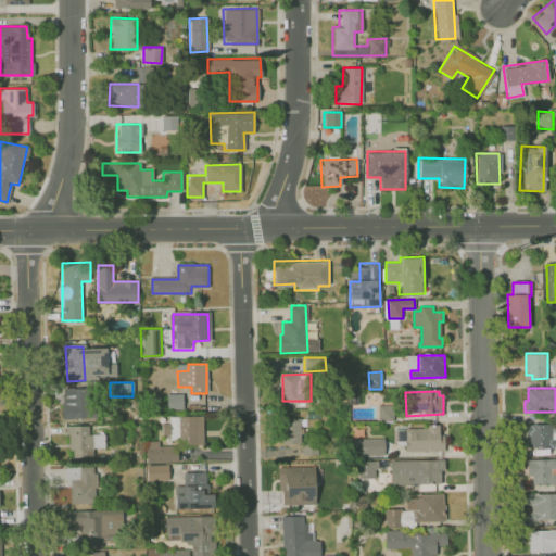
[(64,392),(63,420),(81,420),(83,392),(64,392)]
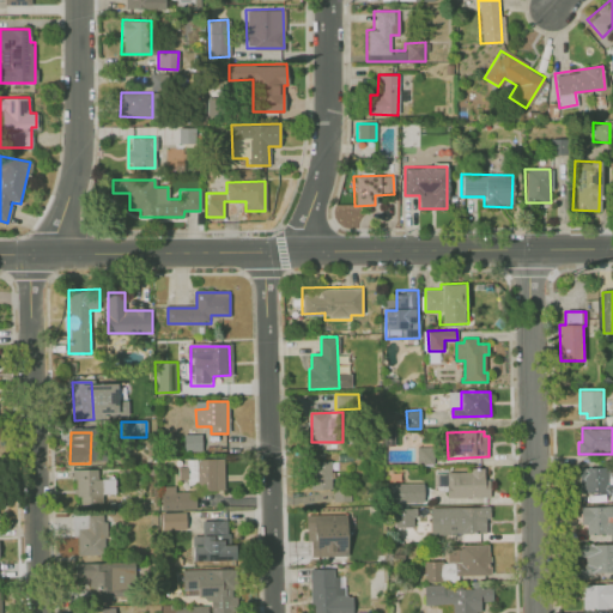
[(186,451),(202,451),(202,436),(186,436),(186,451)]
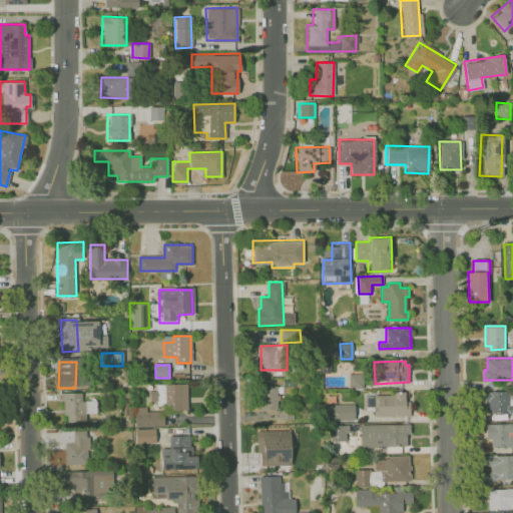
[(348,375),(349,389),(365,388),(365,374),(348,375)]
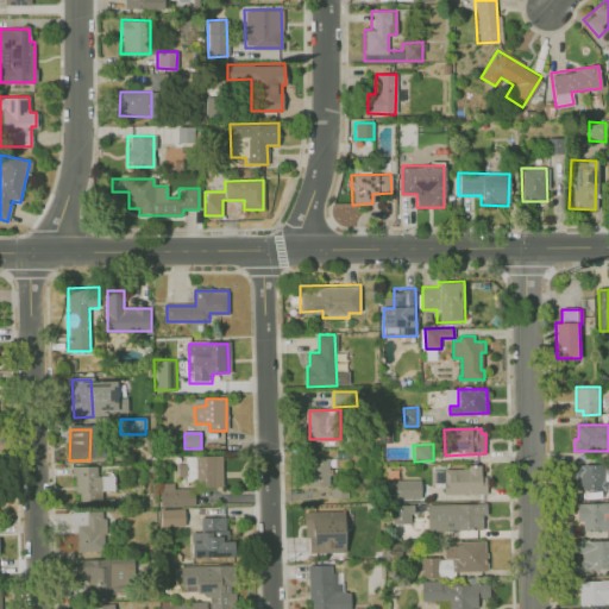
[(196,456),(198,488),(224,488),(223,456),(196,456)]
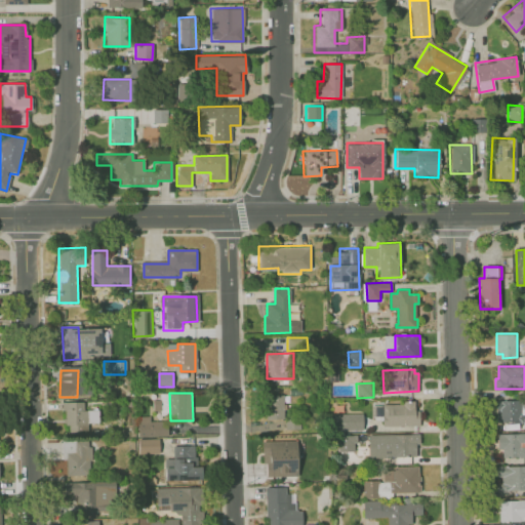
[(267,395),(267,420),(283,419),(283,395),(267,395)]
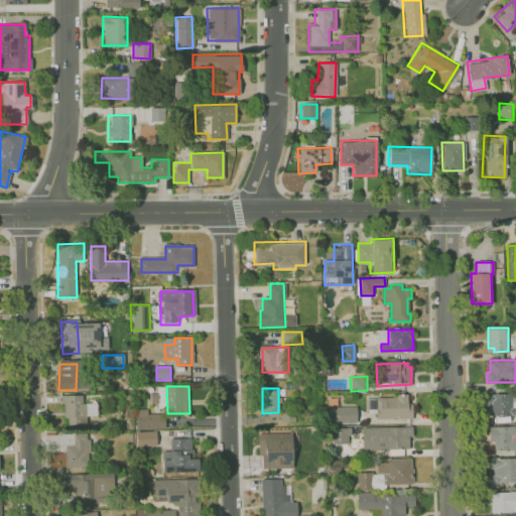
[(490,394),(490,414),(513,414),(513,422),(515,422),(515,407),(514,408),(514,393),(490,394)]
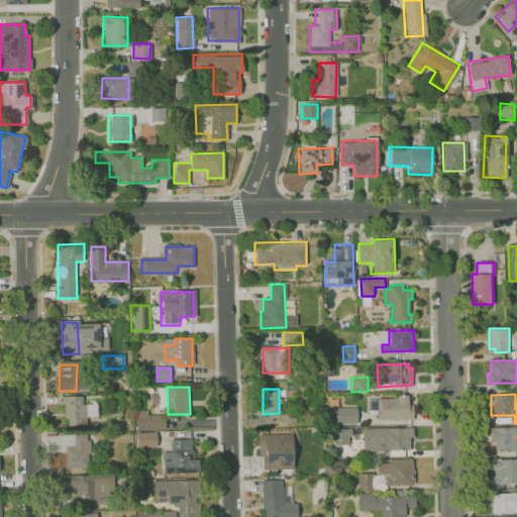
[(63,397),(63,425),(90,425),(90,419),(98,419),(98,403),(84,403),(84,397),(63,397)]
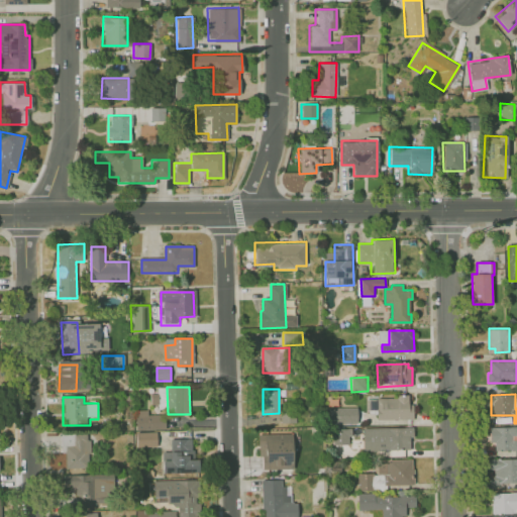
[(380,398),(406,397),(406,405),(412,405),(413,418),(376,419),(376,411),(380,411),(380,398)]
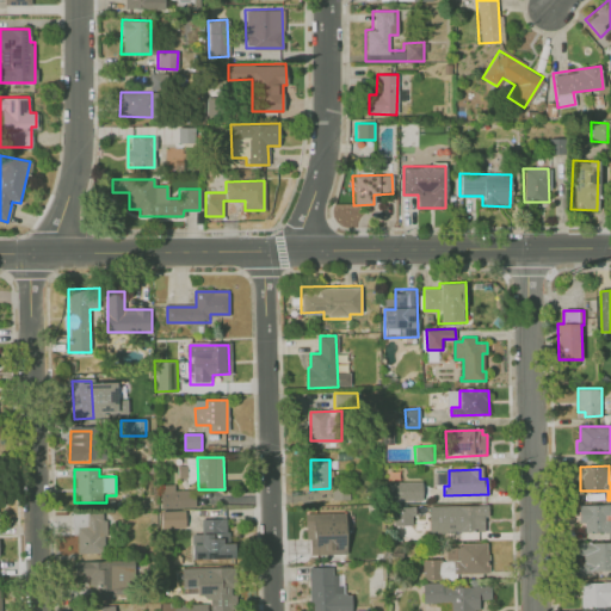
[(333,480),(333,499),(351,499),(350,480),(333,480)]
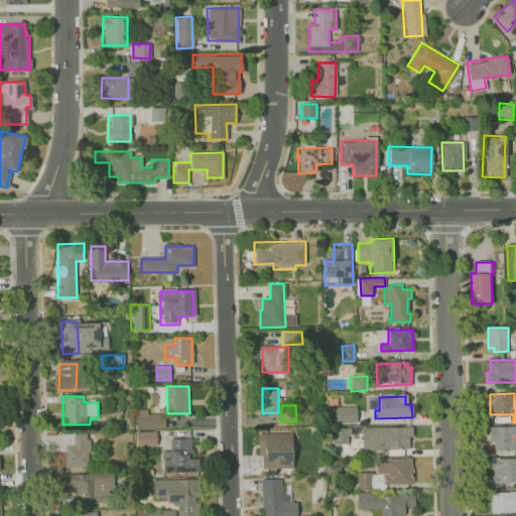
[(326,407),(356,406),(356,422),(327,423),(326,407)]
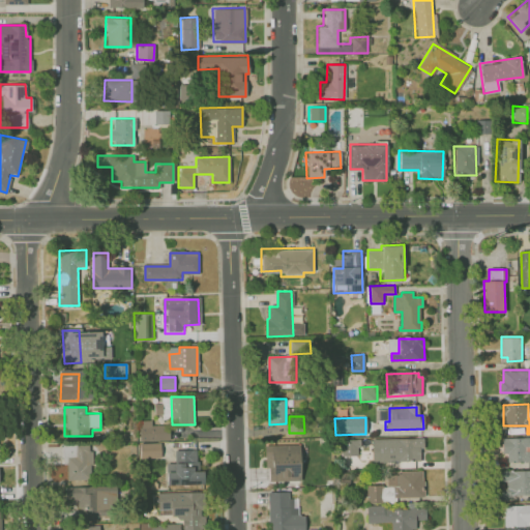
[(140,420),(140,441),(169,441),(169,428),(153,428),(153,420),(140,420)]
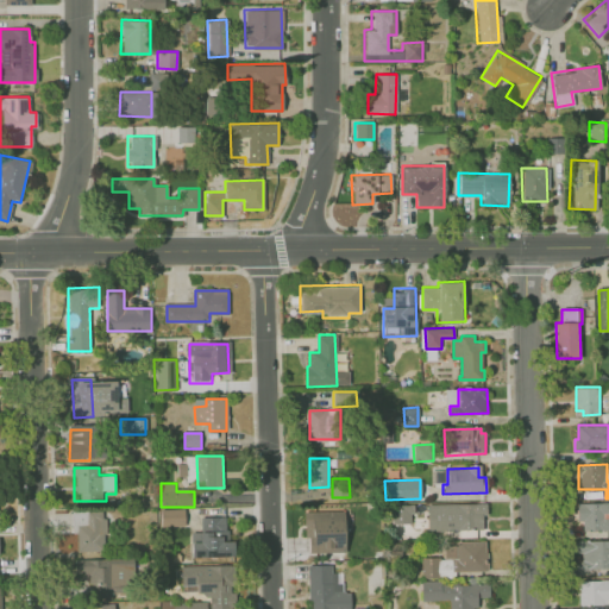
[(577,503),(608,503),(608,513),(603,514),(603,516),(608,516),(608,529),(584,531),(584,520),(578,520),(577,503)]
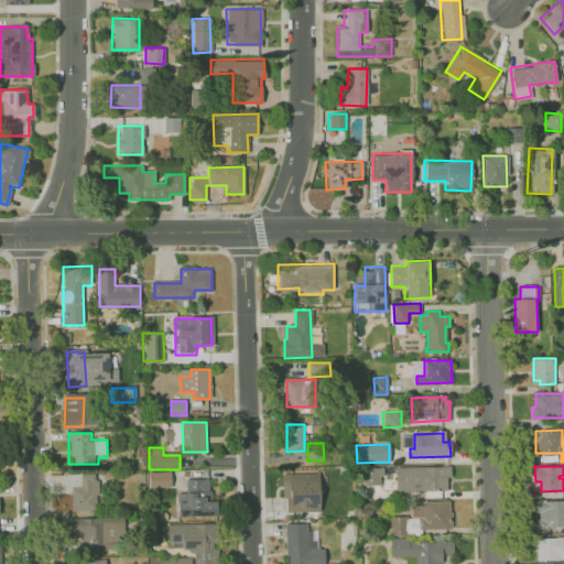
[(361,467),(382,467),(383,475),(379,475),(380,485),(362,486),(361,467)]
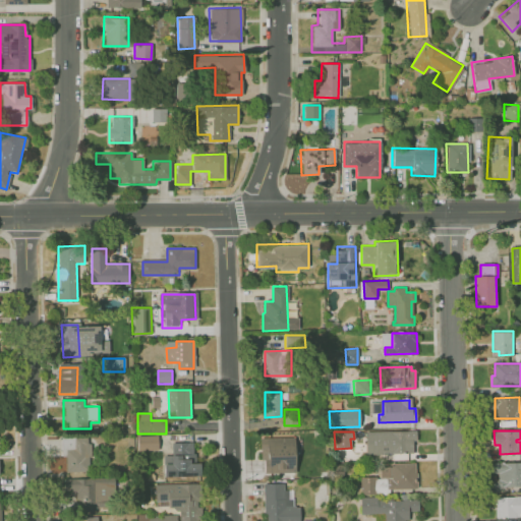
[(417,431),(365,432),(365,454),(412,454),(412,442),(417,442),(417,431)]
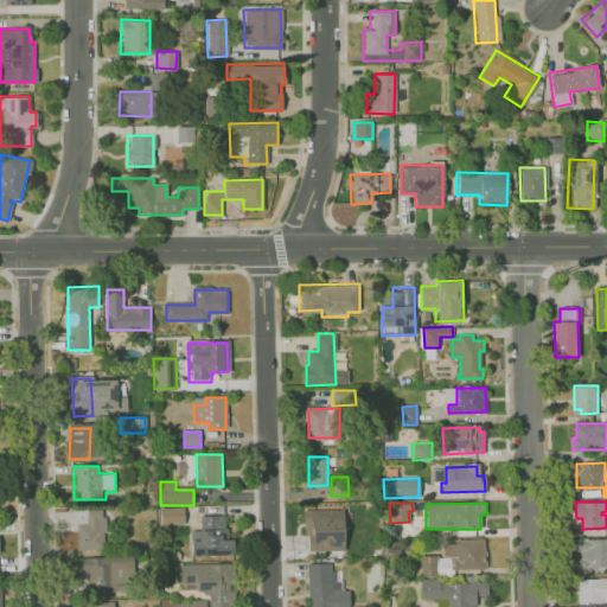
[(109,510),(110,548),(78,549),(78,526),(91,526),(91,510),(109,510)]
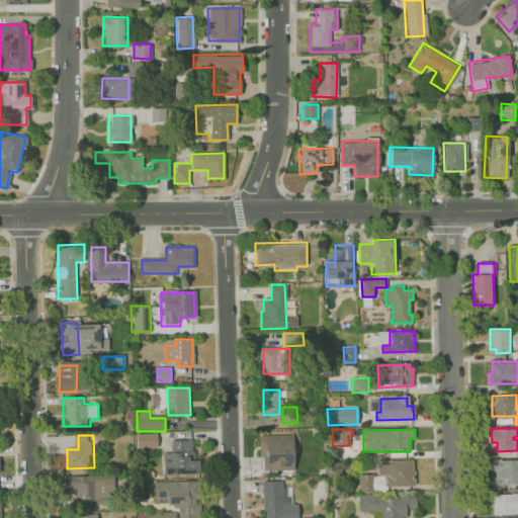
[(138,449),(156,449),(156,435),(137,435),(138,449)]
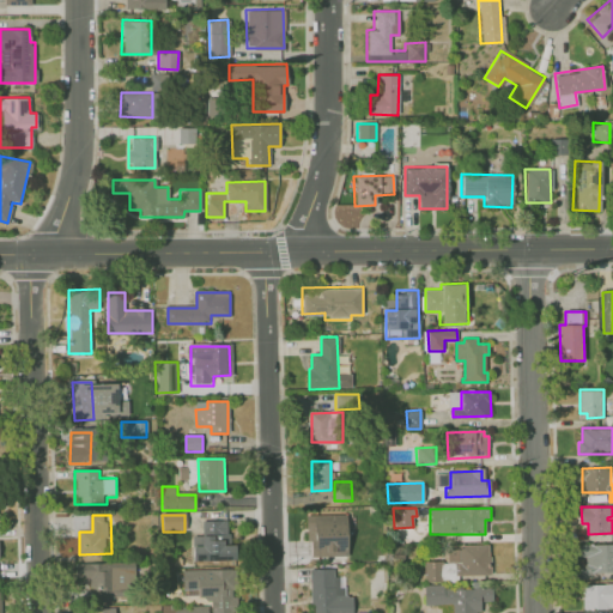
[(308,515),(344,515),(344,556),(308,556),(308,515)]
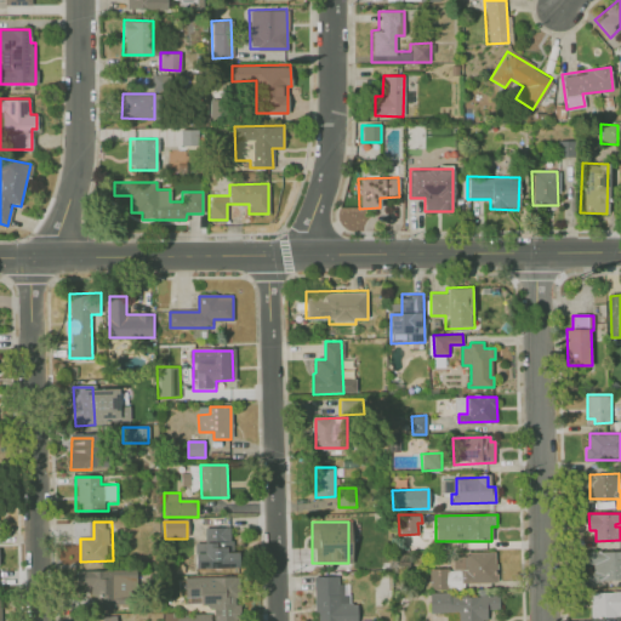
[(205,525),(232,524),(232,539),(206,540),(205,525)]
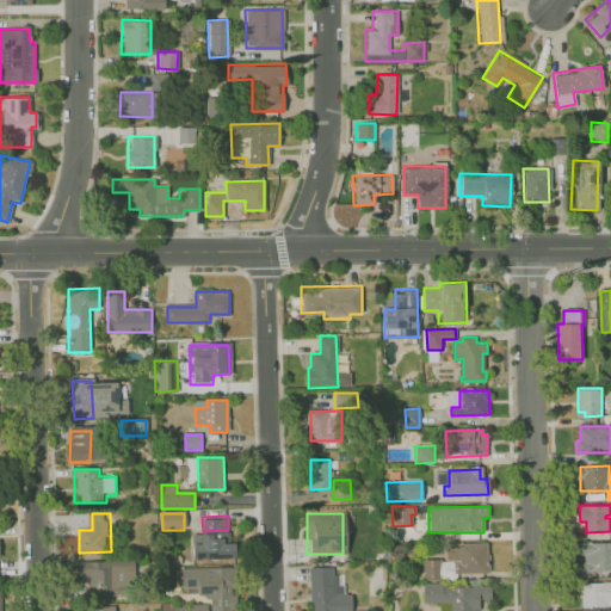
[(192,560),(235,560),(234,544),(226,545),(226,535),(202,536),(202,547),(192,547),(192,560)]
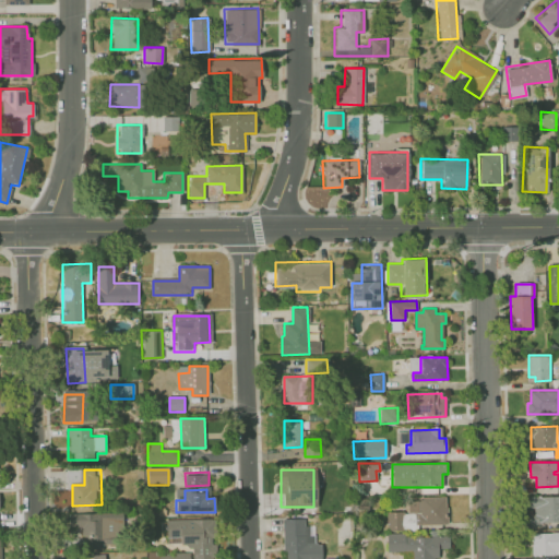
[(526,495),(558,495),(558,522),(531,522),(531,515),(534,515),(534,509),(526,509),(526,495)]
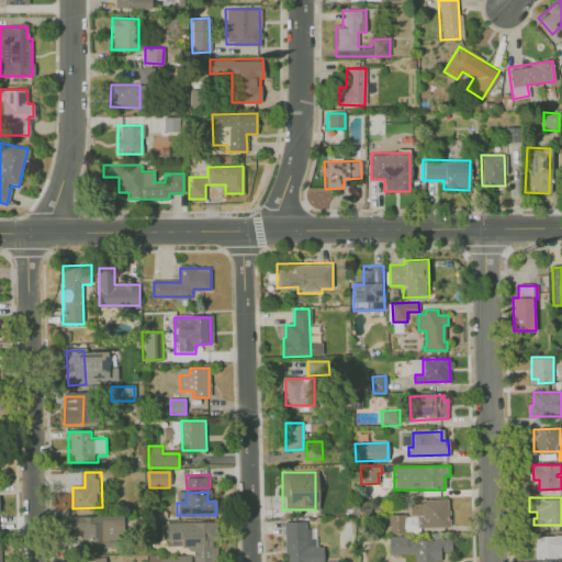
[(424,498),(450,498),(451,526),(422,526),(422,516),(412,516),(412,505),(424,504),(424,498)]
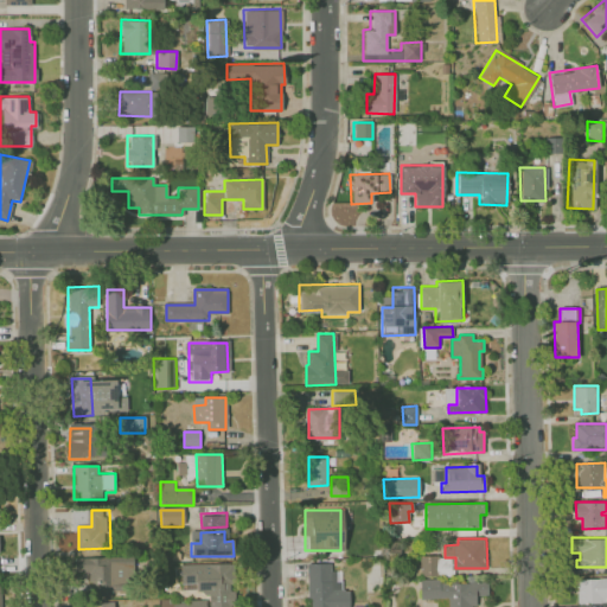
[(422,557),(422,575),(439,575),(439,557),(422,557)]
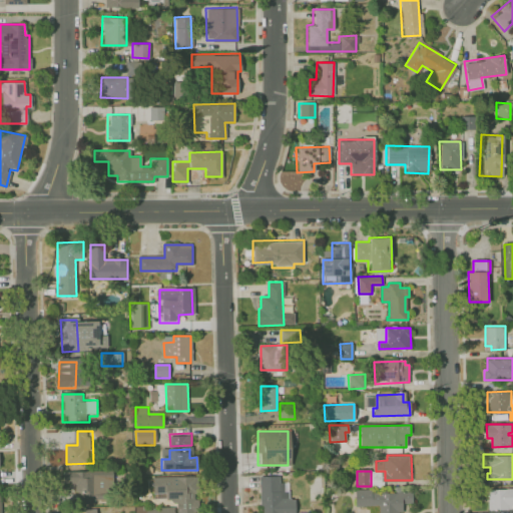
[(75,474),(76,504),(108,503),(108,497),(99,497),(98,474),(75,474)]
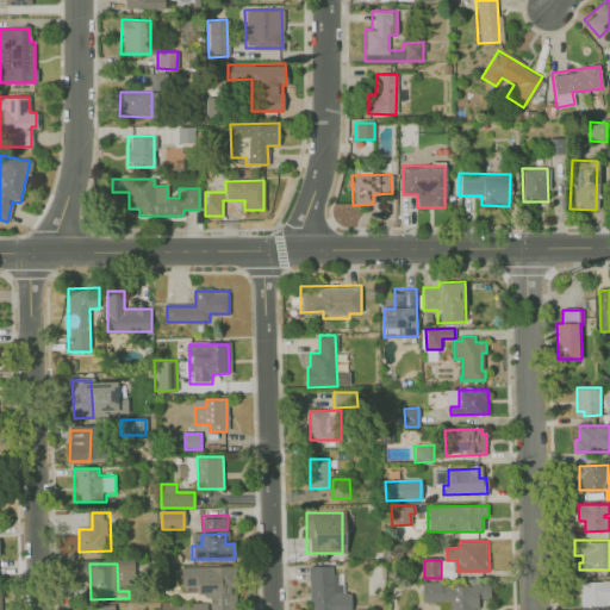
[(311,566),(311,609),(352,609),(352,593),(344,593),(344,584),(336,584),(336,566),(311,566)]
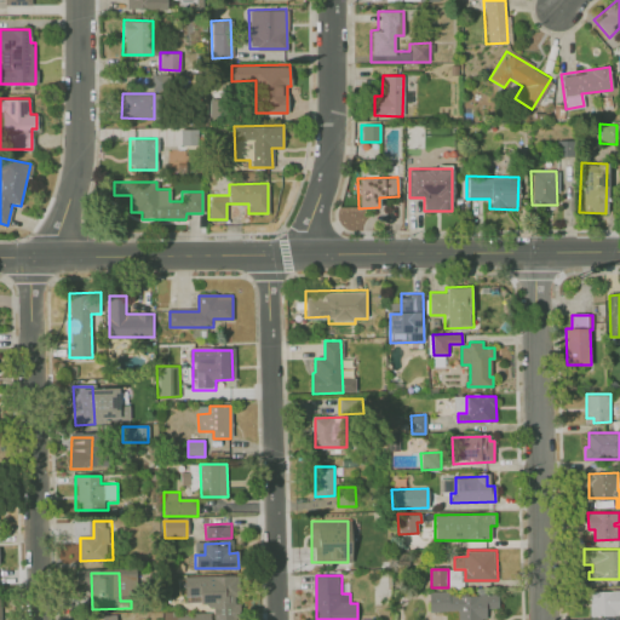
[(187,579),(239,578),(240,619),(213,619),(213,608),(202,608),(202,597),(187,597),(187,579)]
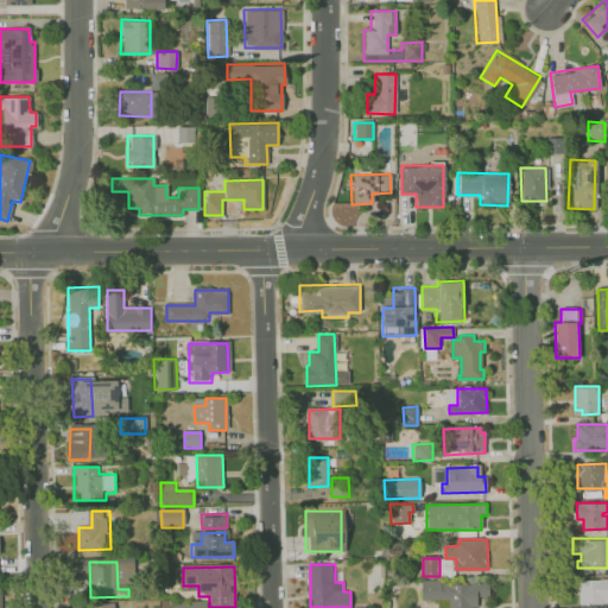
[(607,576),(577,577),(578,602),(607,600),(607,576)]
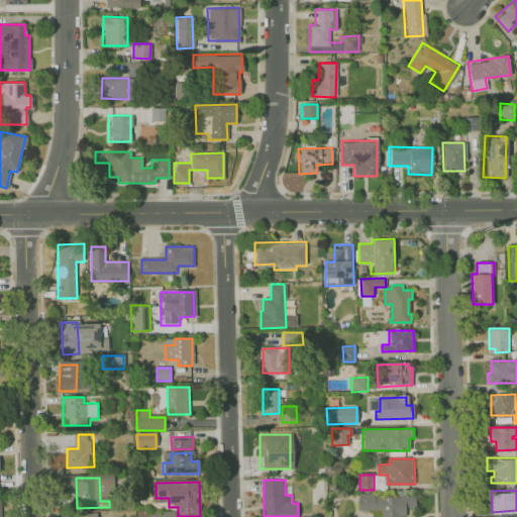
[(359,495),(412,495),(412,508),(405,508),(405,515),(401,516),(379,516),(379,511),(359,511),(359,495)]
